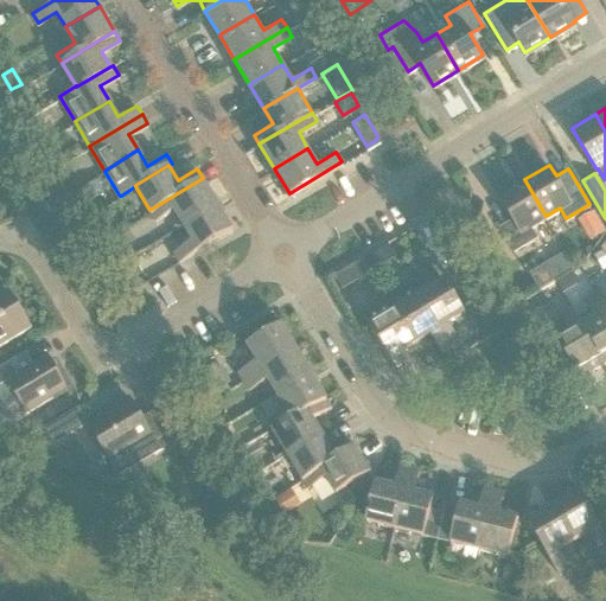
[(203,178),(150,210),(154,218),(173,206),(183,223),(217,203),(203,178)]
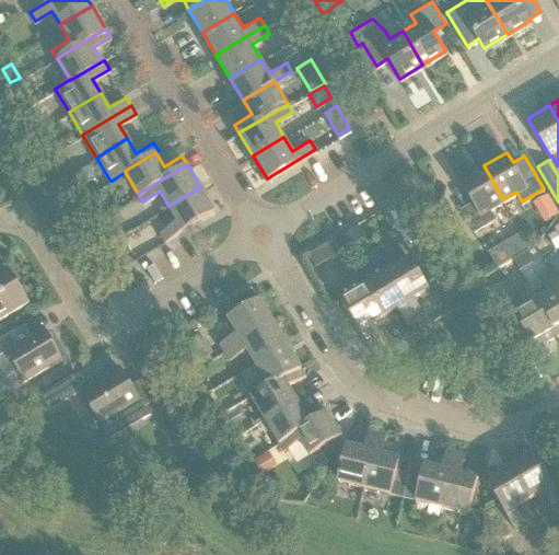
[(503,199),(484,165),(459,180),(472,199),(461,207),(474,230),(509,209),(503,199)]
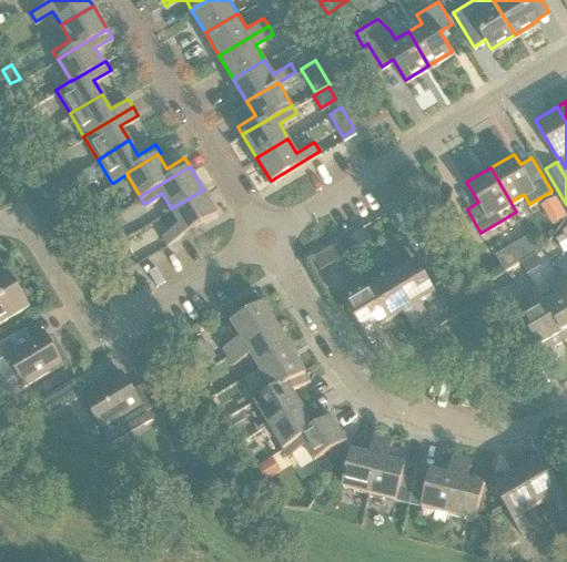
[(80,193),(87,205),(94,200),(97,203),(109,196),(103,187),(91,194),(88,188),(80,193)]
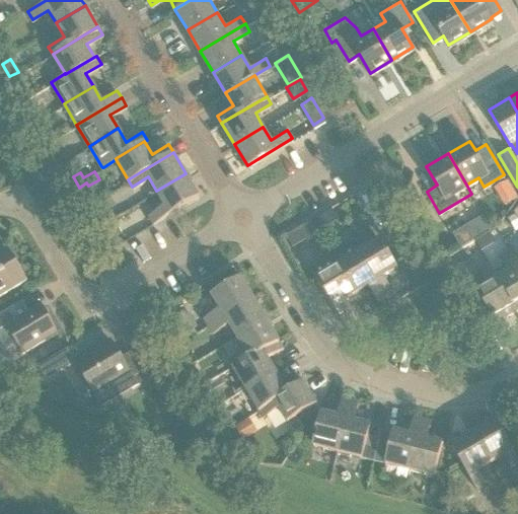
[(186,173),(156,191),(164,204),(148,213),(153,221),(199,195),(186,173)]
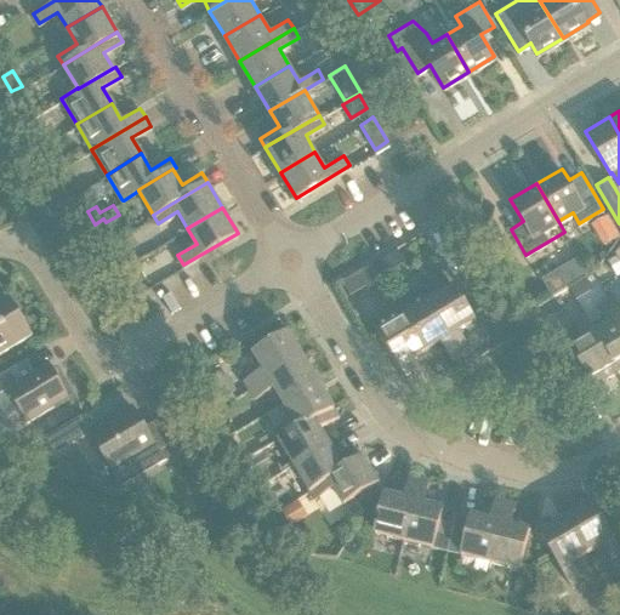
[(124,246),(137,238),(132,229),(118,238),(118,237),(109,241),(115,252),(125,248),(124,246)]
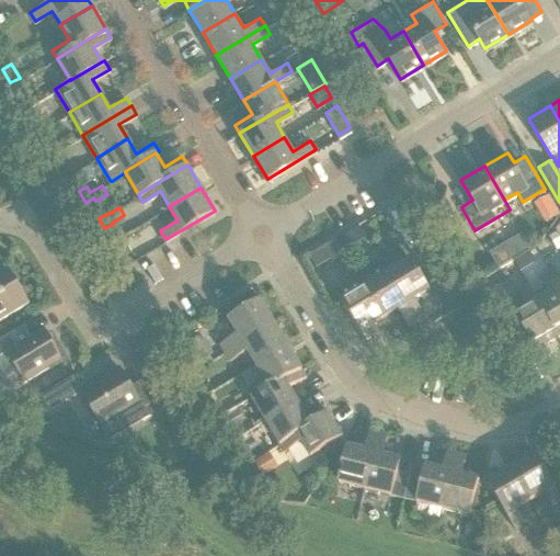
[(520,230),(500,241),(509,257),(518,251),(528,246),(522,234),(520,230)]
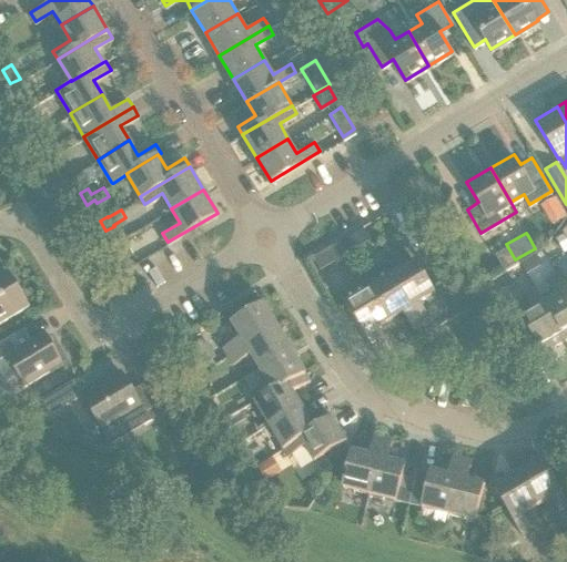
[(111,244),(120,259),(133,252),(124,237),(111,244)]
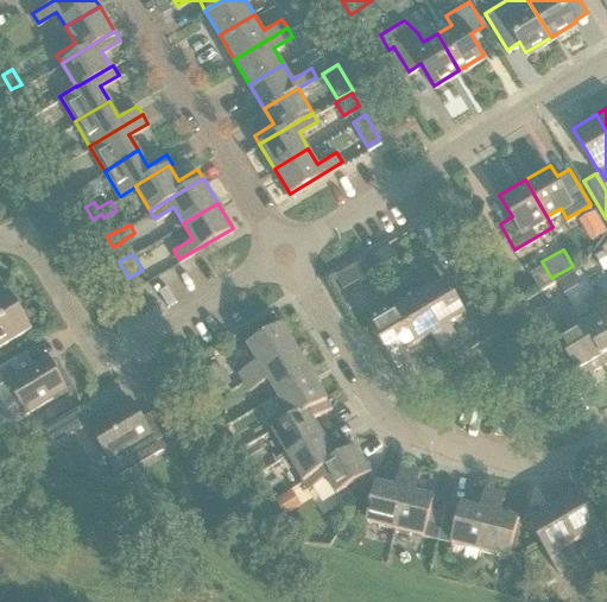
[(419,292),(450,344),(460,340),(448,321),(465,311),(444,277),(419,292)]
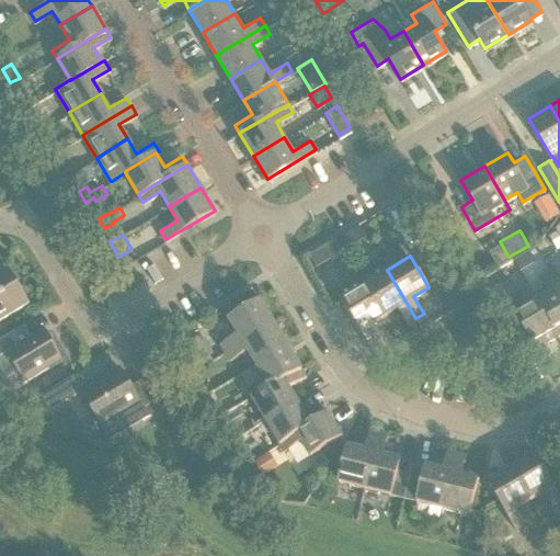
[(538,297),(527,281),(513,257),(501,263),(516,287),(526,304),(514,311),(535,345),(558,331),(537,297),(538,297)]
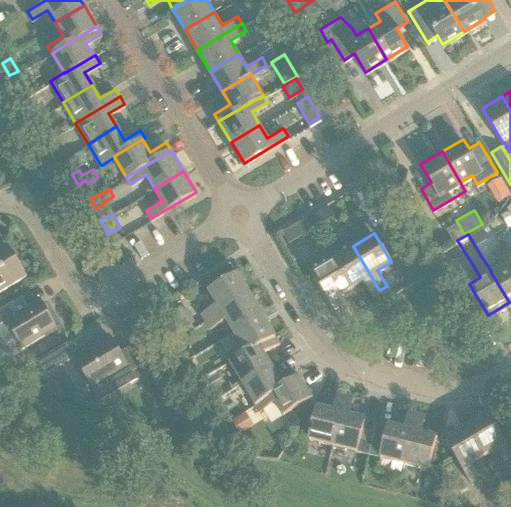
[(327,250),(332,258),(349,287),(363,279),(372,295),(379,290),(353,246),(348,238),(327,250)]
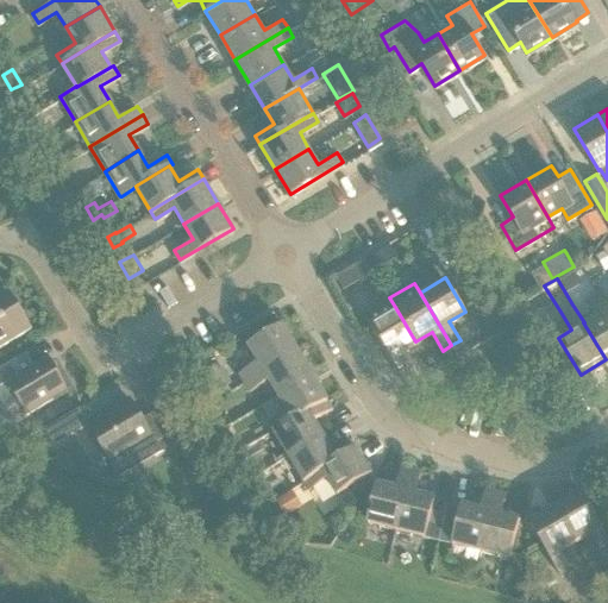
[(0,341),(30,325),(7,288),(0,291),(0,341)]
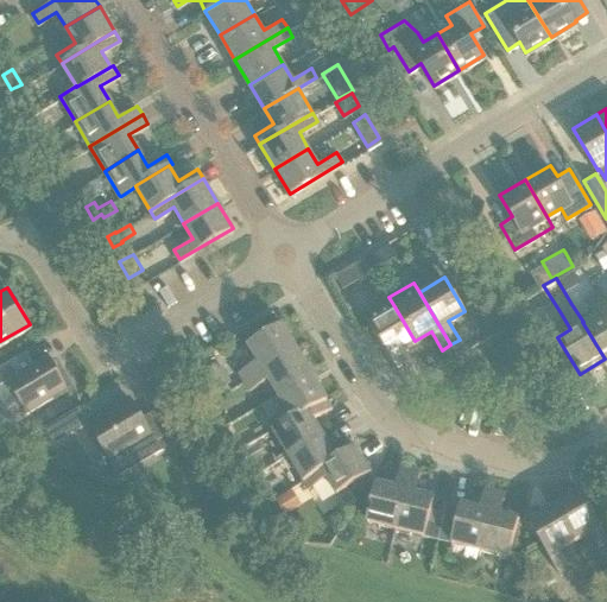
[(594,315),(583,322),(582,322),(605,359),(606,357),(606,308),(604,302),(596,289),(583,297),(594,315)]
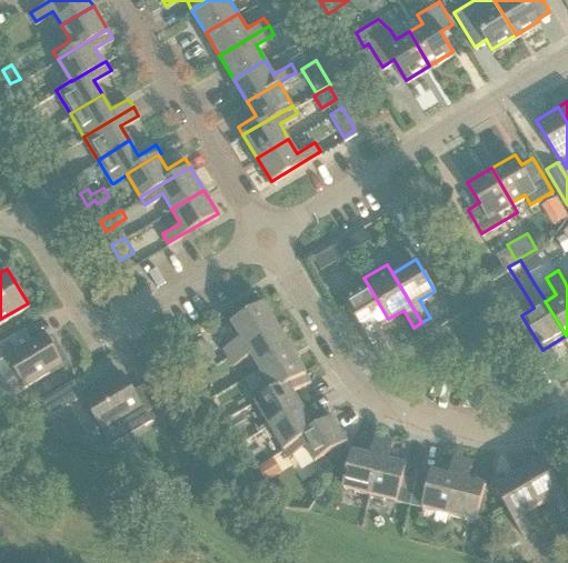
[(388,319),(369,287),(346,301),(376,350),(385,345),(374,328),(388,319)]
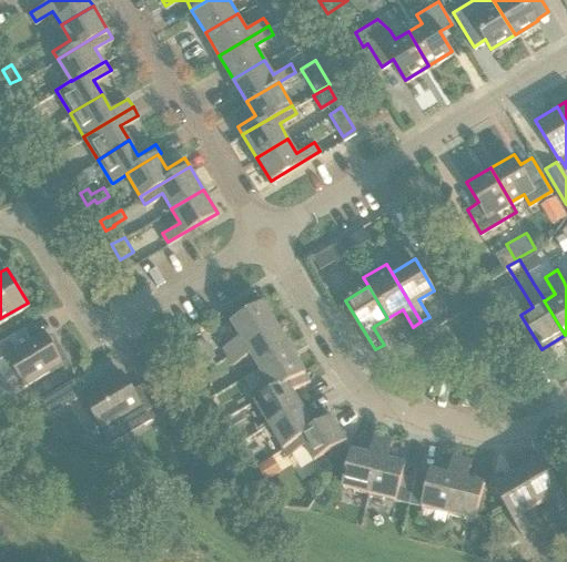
[(228,353),(276,324),(263,300),(231,319),(240,335),(223,345),(228,353)]
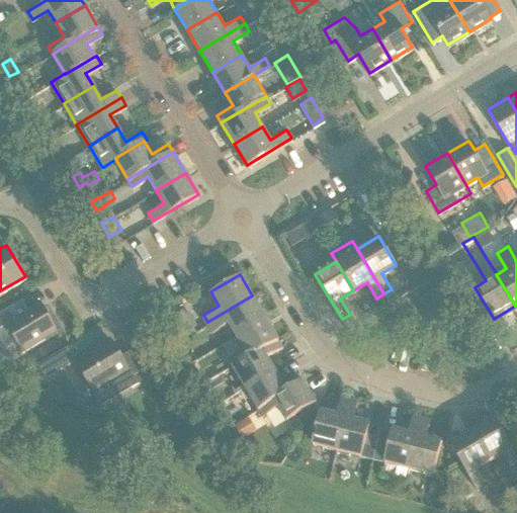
[(252,295),(207,322),(212,330),(228,321),(236,334),(265,317),(252,295)]
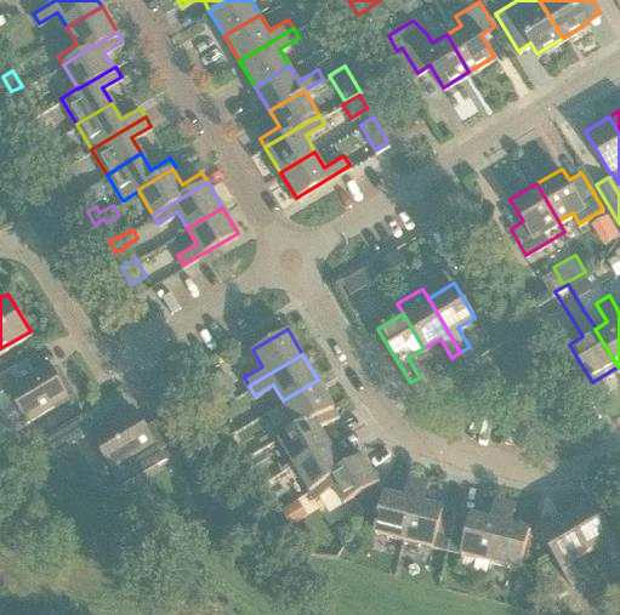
[(11,365),(0,371),(0,415),(17,405),(26,419),(68,393),(49,362),(20,380),(11,365)]
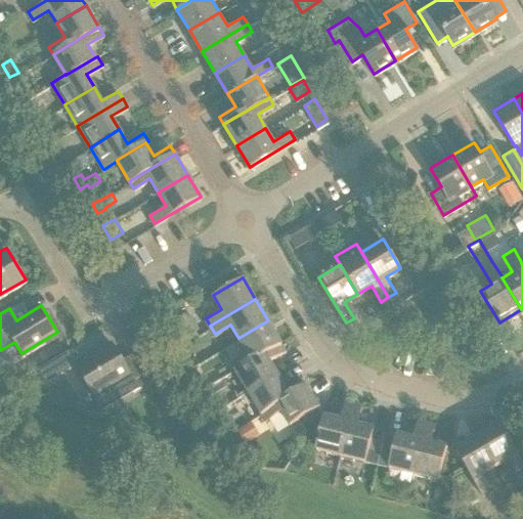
[(187,340),(199,334),(185,311),(174,318),(187,340)]
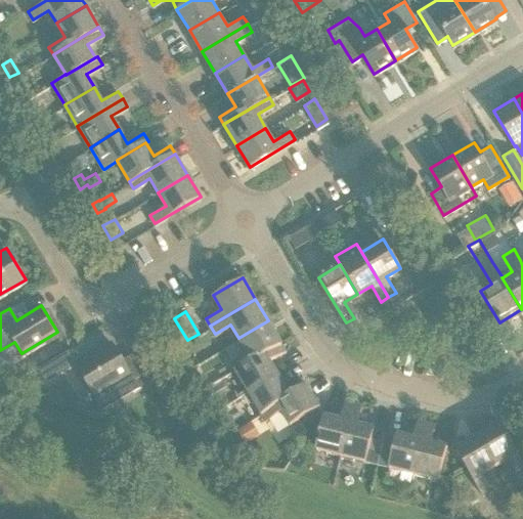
[(268,320),(238,338),(247,351),(230,361),(235,369),(280,342),(268,320)]
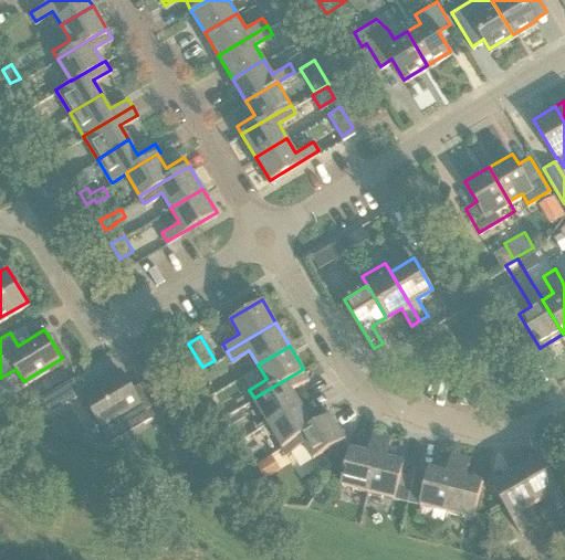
[(143,420),(164,408),(145,378),(131,387),(119,367),(105,376),(107,380),(83,394),(101,424),(134,404),(143,420)]
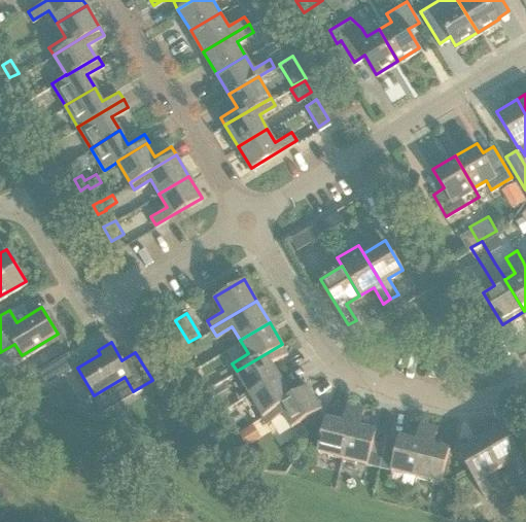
[(286,351),(282,344),(237,371),(249,392),(279,375),(271,360),(286,351)]
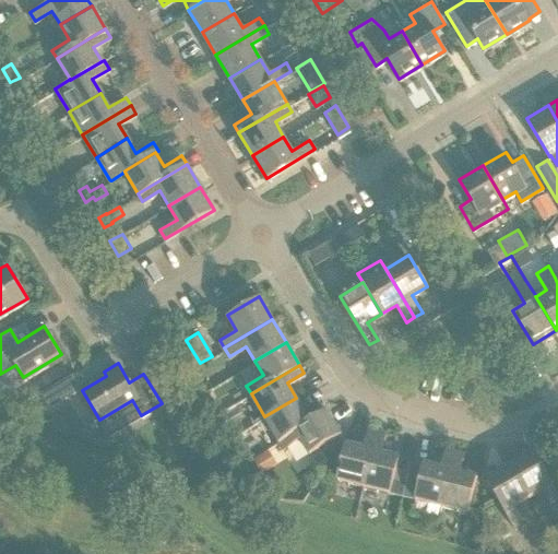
[(296,398),(264,416),(277,439),(327,410),(321,401),(304,412),(296,398)]
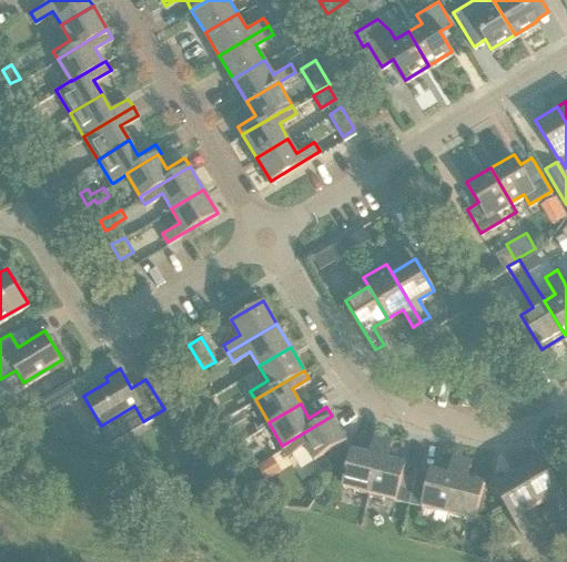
[(345,439),(332,416),(282,446),(287,453),(304,443),(314,458),(345,439)]
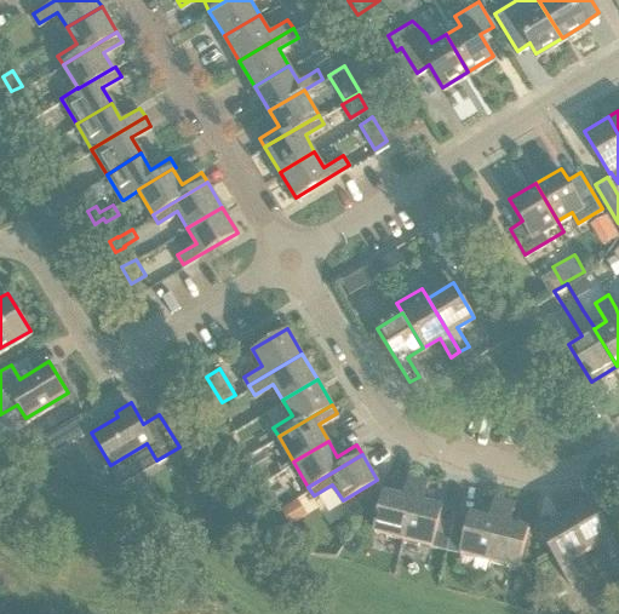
[(402,535),(418,475),(407,472),(402,494),(383,489),(373,528),(402,535)]
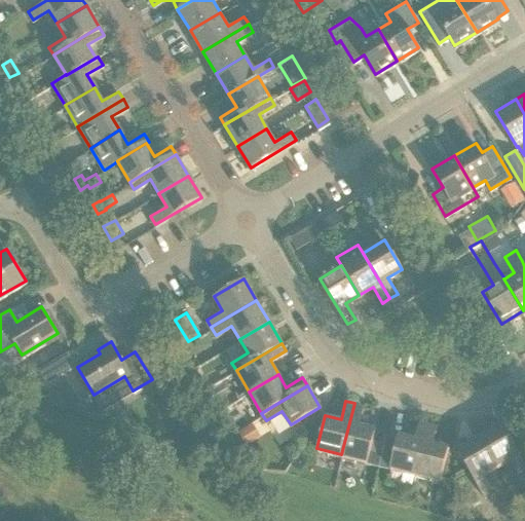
[(363,405),(354,403),(341,454),(366,461),(365,467),(375,470),(379,455),(385,431),(374,428),(375,423),(366,420),(365,425),(358,423),(363,405)]
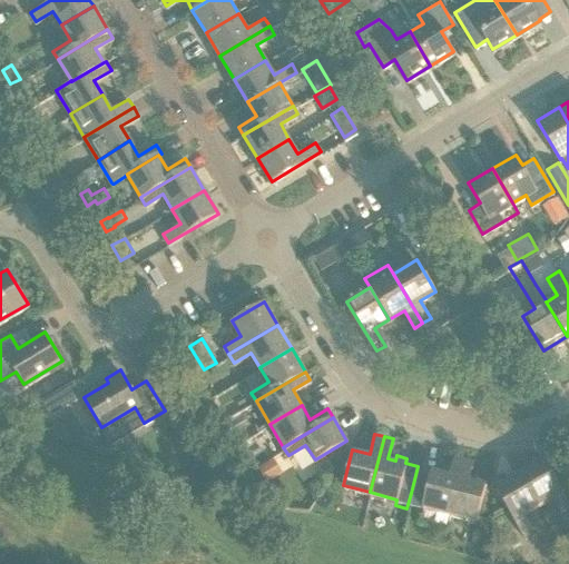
[(449,474),(418,466),(411,493),(424,496),(422,505),(449,512),(463,456),(454,454),(449,474)]
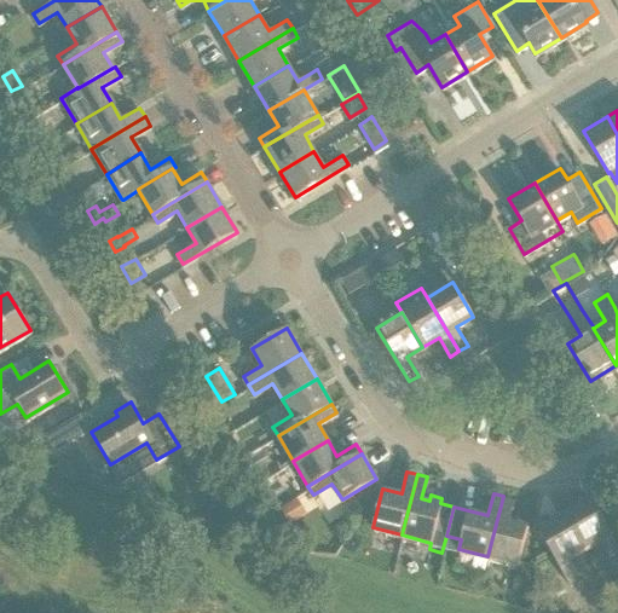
[(278,505),(287,520),(305,509),(296,495),(278,505)]
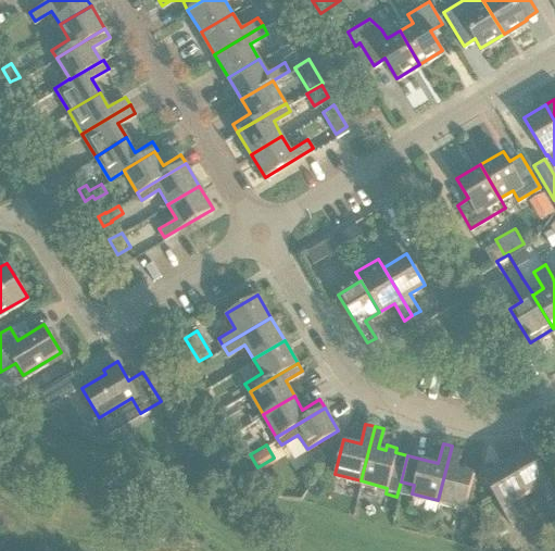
[(452,446),(438,500),(465,508),(474,472),(456,467),(461,448),(452,446)]
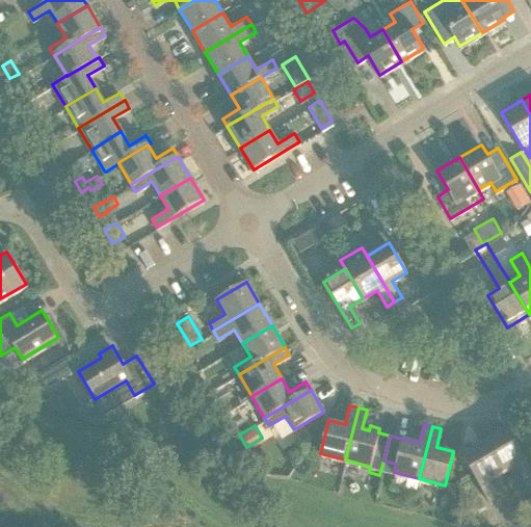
[(484,441),(502,471),(515,463),(525,479),(530,475),(530,469),(506,427),(484,441)]
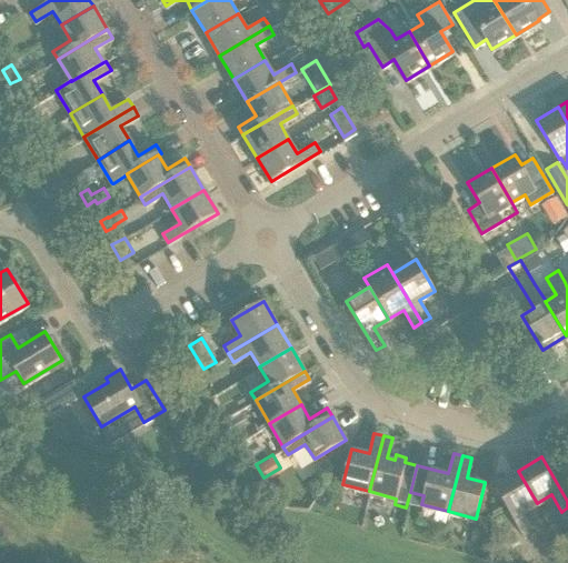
[(537,503),(518,471),(494,485),(524,534),(532,529),(522,511),(537,503)]
